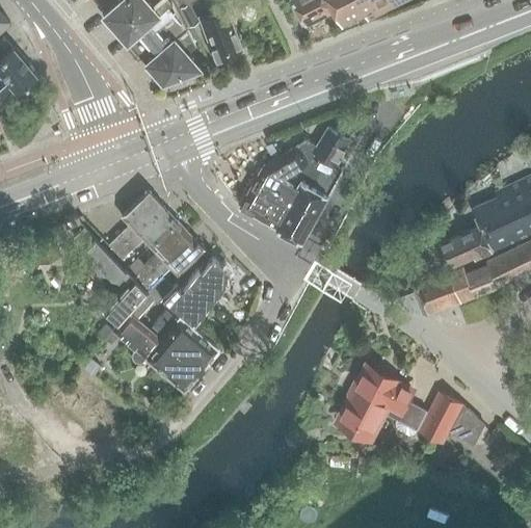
[(122,0),(102,18),(147,69),(185,32),(170,4),(166,0),(122,0)]
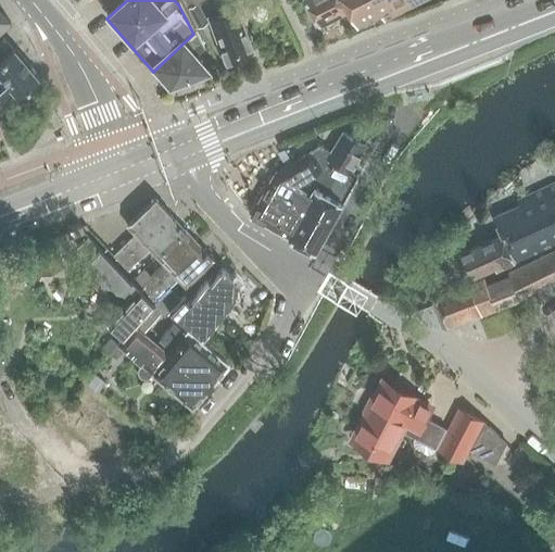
[(179,0),(187,13),(197,32),(210,26),(199,5),(205,2),(204,0),(179,0)]
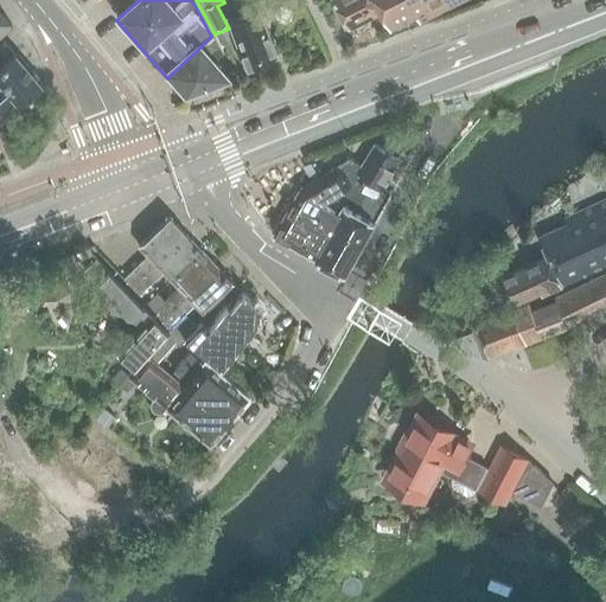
[(332,2),(349,36),(381,19),(371,0),(331,0),(332,1),(332,2)]
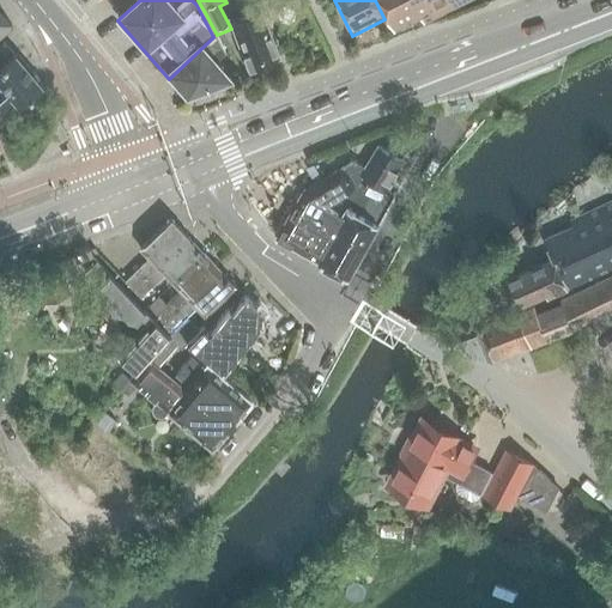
[(375,0),(385,19),(394,37),(420,24),(424,31),(484,0),(375,0)]
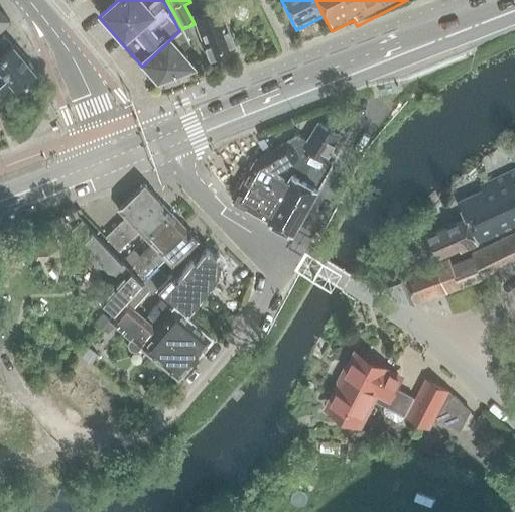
[(209,64),(234,54),(218,11),(194,20),(195,24),(209,64)]
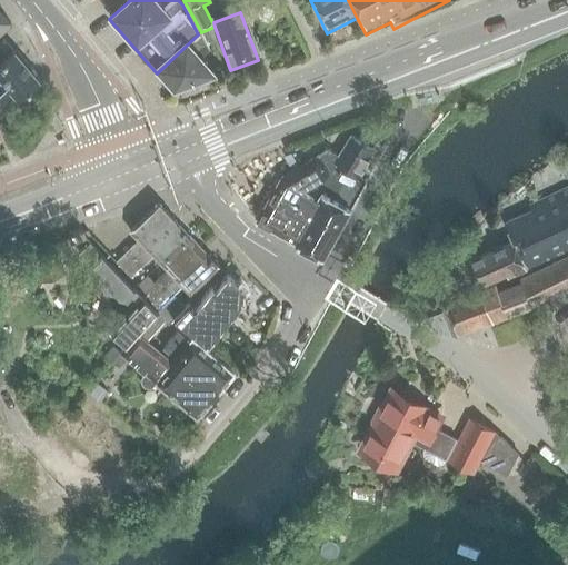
[(0,37),(12,27),(0,13),(0,37)]
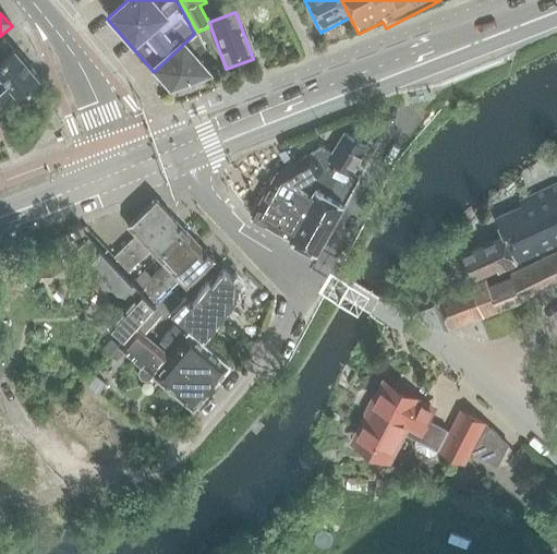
[(194,34),(154,72),(169,89),(207,75),(194,60),(201,53),(194,34)]
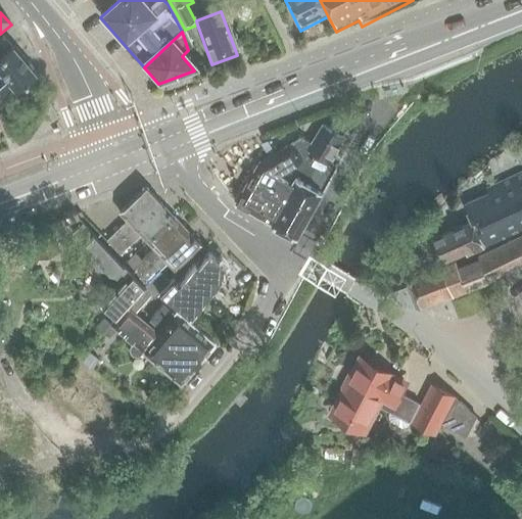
[(3,38),(0,40),(0,97),(11,87),(16,92),(36,76),(3,38)]
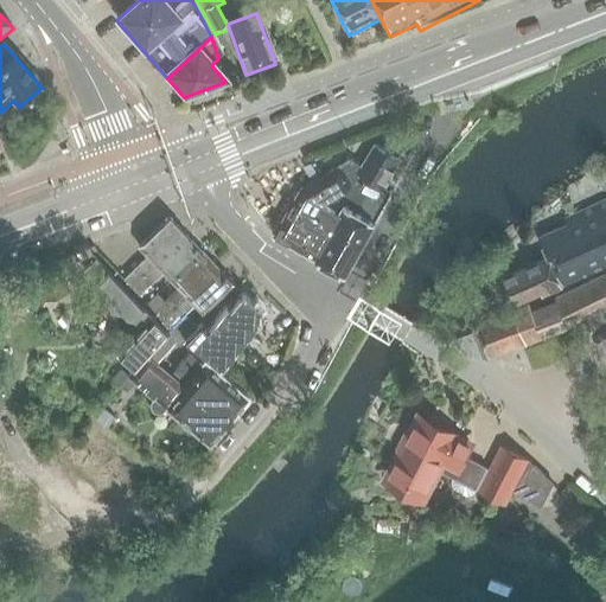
[(358,187),(362,189),(365,183),(390,197),(391,197),(383,192),(400,164),(375,148),(363,171),(362,171),(358,178),(362,180),(358,187)]
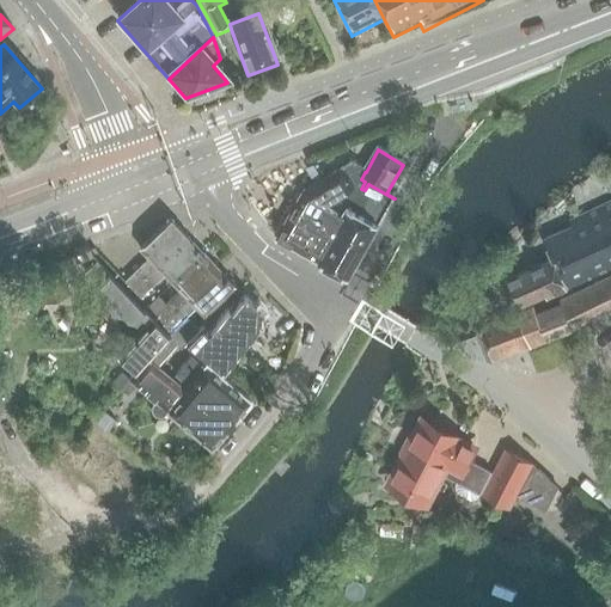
[(358,204),(365,190),(361,189),(365,182),(361,179),(365,172),(354,165),(304,196),(323,208),(343,196),(358,204)]
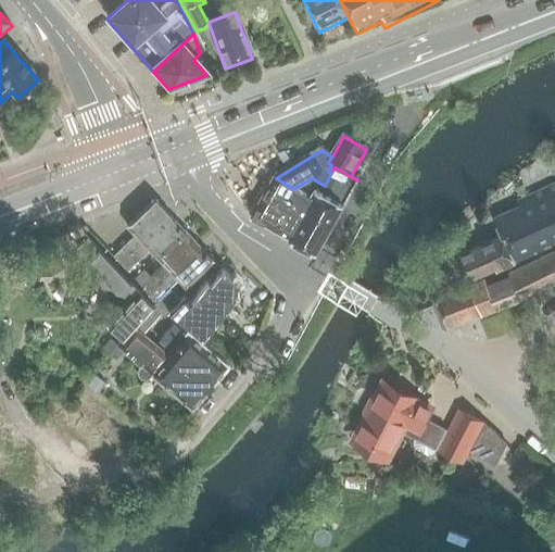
[(293,189),(276,178),(251,221),(289,241),(316,256),(357,180),(335,167),(331,173),(325,186),(312,178),(293,189)]
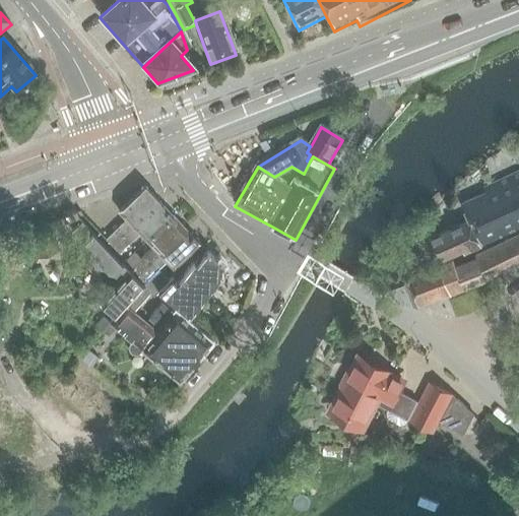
[(518,174),(484,190),(487,195),(462,205),(469,223),(428,242),(439,266),(463,254),(465,259),(483,250),(482,249),(518,232),(518,174)]
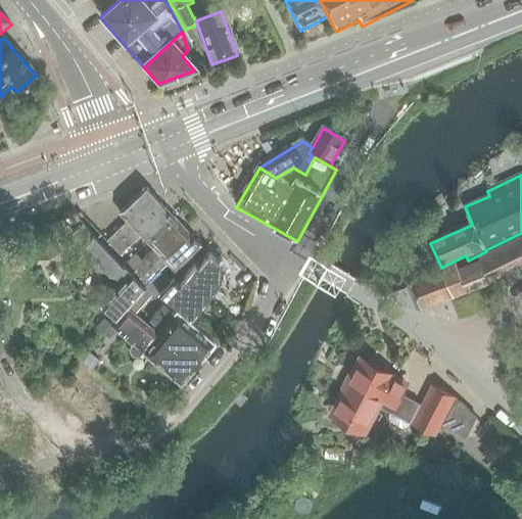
[(106,243),(112,248),(159,205),(145,191),(120,216),(127,224),(106,243)]
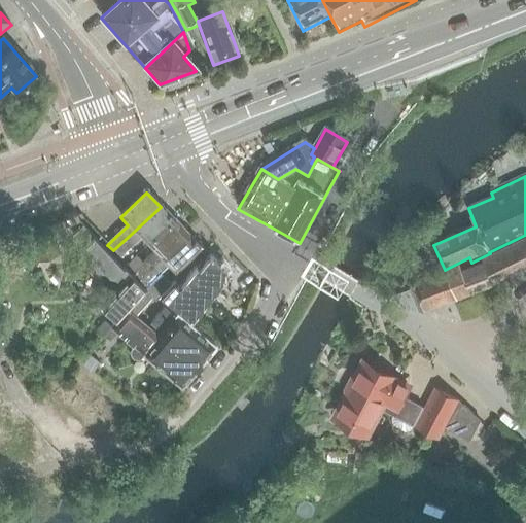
[(113,250),(120,258),(126,265),(134,256),(129,251),(142,239),(148,245),(174,221),(161,207),(113,250)]
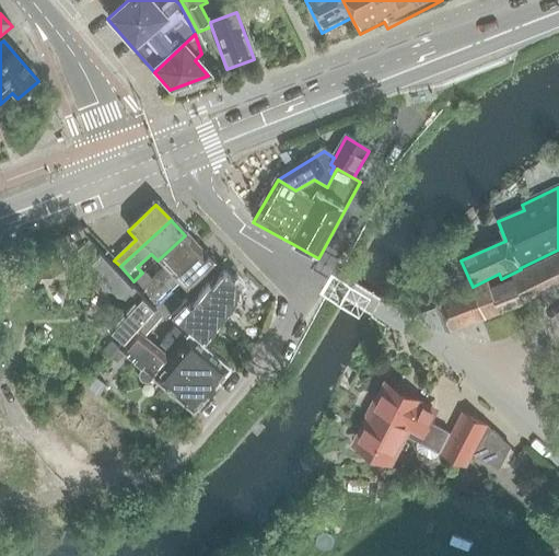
[(151,281),(139,293),(146,299),(200,251),(185,235),(158,261),(164,269),(165,269),(151,281)]
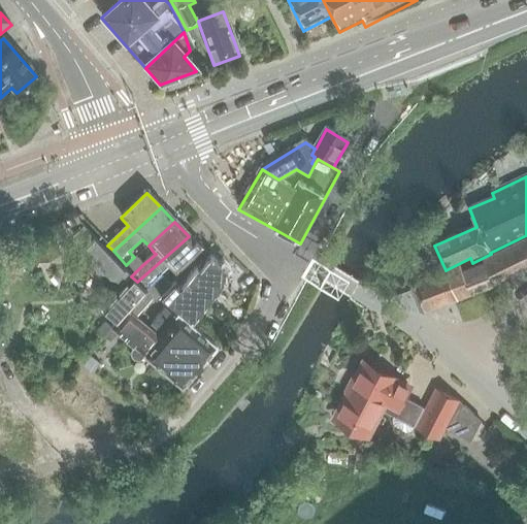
[(189,236),(137,282),(156,301),(160,298),(171,287),(161,274),(168,268),(175,275),(202,252),(189,236)]
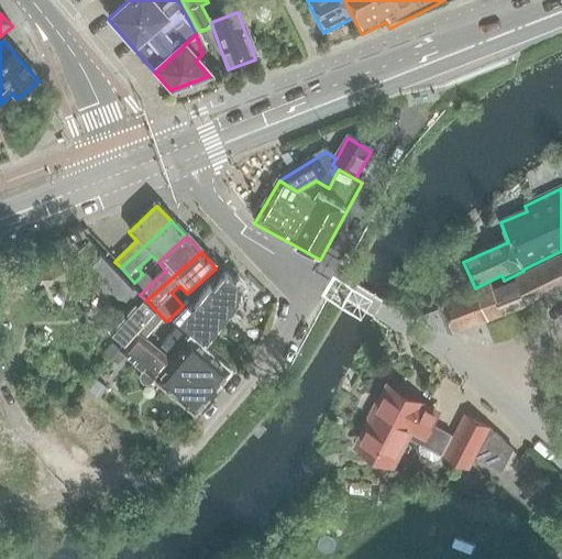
[(561,255),(548,262),(549,263),(516,280),(516,281),(494,291),(489,284),(475,291),(475,289),(459,296),(460,299),(442,306),(441,304),(418,314),(418,315),(433,330),(452,336),(504,316),(505,317),(527,305),(561,287),(561,255)]
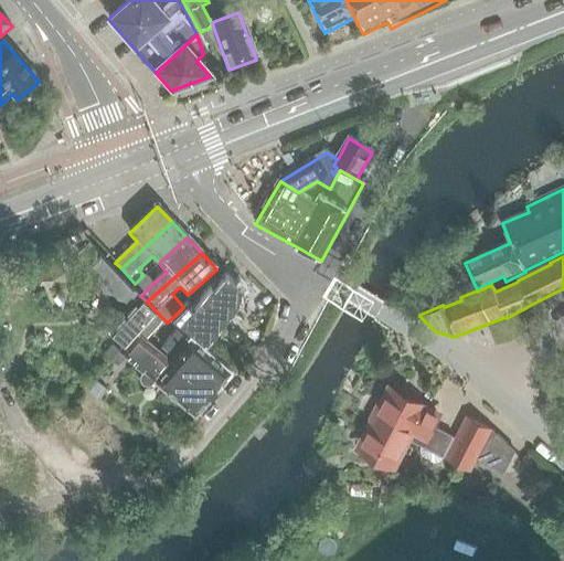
[(92,266),(97,272),(76,290),(93,293),(124,299),(129,306),(108,328),(126,345),(141,328),(149,335),(160,320),(166,325),(167,323),(147,302),(140,296),(139,297),(132,290),(100,257),(92,266)]
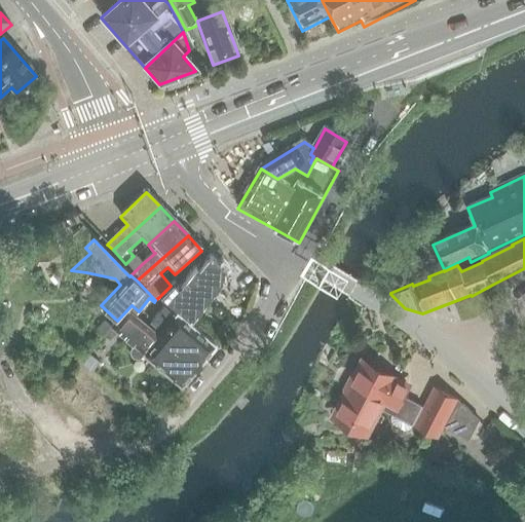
[(130,275),(142,264),(136,258),(124,269),(130,275)]
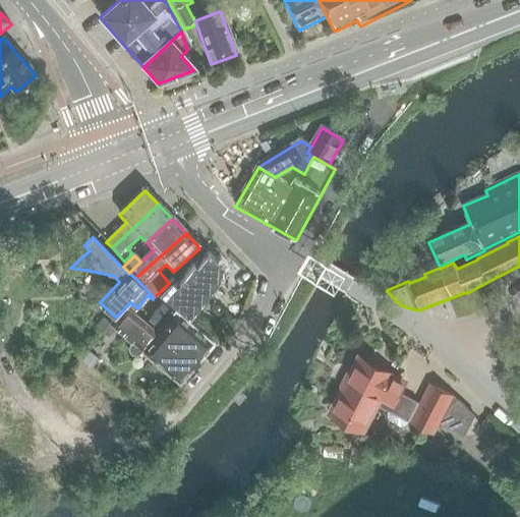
[(172,281),(169,283),(158,294),(188,319),(222,275),(222,271),(208,255),(197,270),(194,267),(179,287),(172,281)]
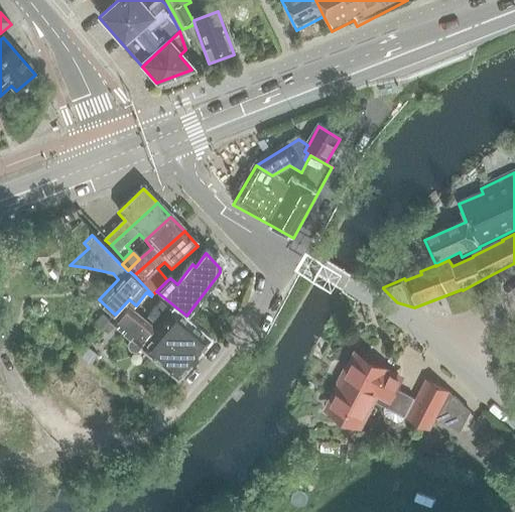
[(133,309),(136,305),(129,299),(115,314),(116,314),(109,323),(132,342),(129,346),(129,347),(128,349),(129,350),(129,351),(129,352),(130,353),(131,354),(133,354),(134,354),(135,354),(136,354),(137,353),(141,349),(177,380),(211,341),(175,310),(173,312),(160,301),(148,316),(154,322),(151,327),(133,309)]
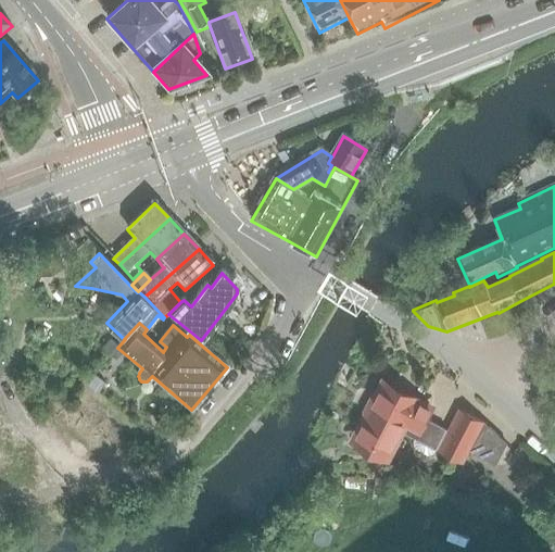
[(112,343),(103,353),(108,358),(116,348),(112,343)]
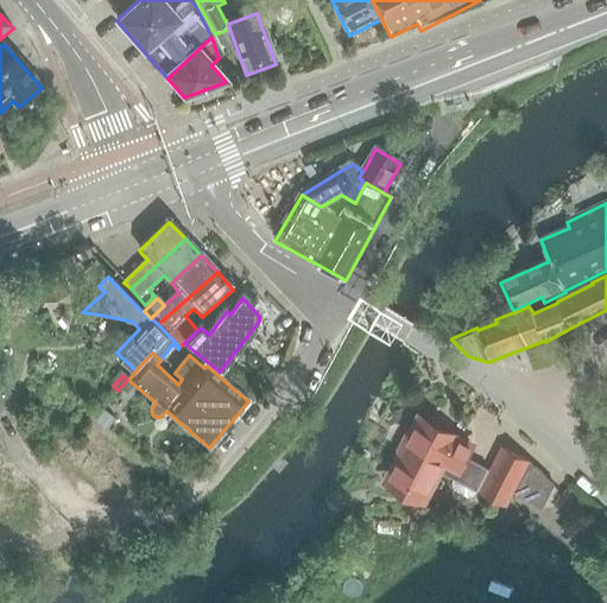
[(103,412),(95,424),(107,433),(115,421),(103,412)]
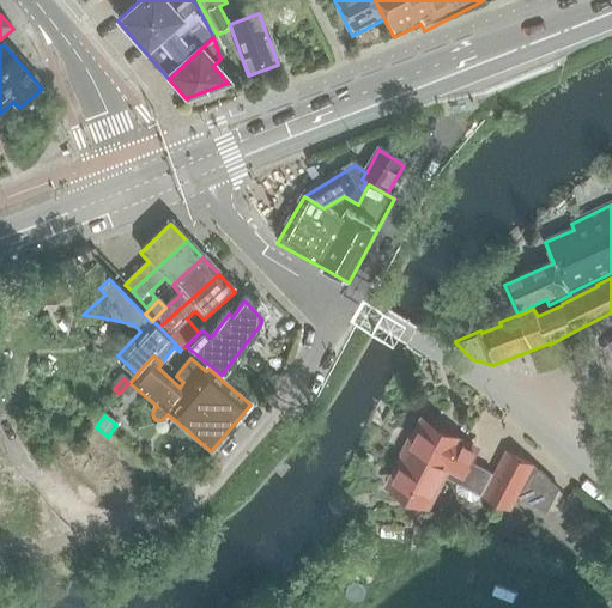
[(483,503),(484,500),(511,515),(519,500),(547,516),(558,493),(533,469),(507,455),(495,479),(470,466),(476,454),(441,436),(420,426),(413,439),(405,456),(407,457),(389,492),(430,514),(437,498),(443,487),(447,481),(458,487),(455,491),(458,498),(473,505),(483,503)]
